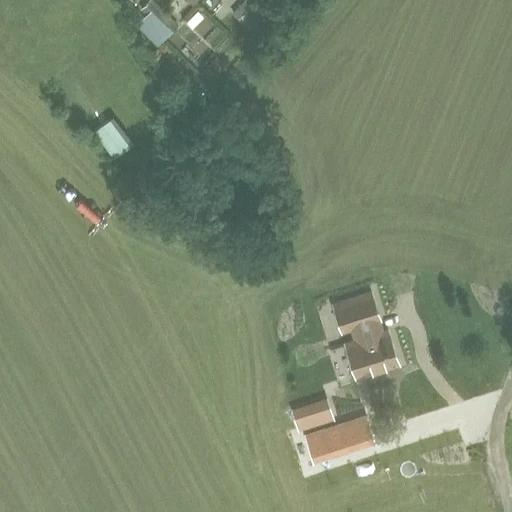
[(178,22),(156,2),(145,13),(135,24),(156,45),(178,22)]
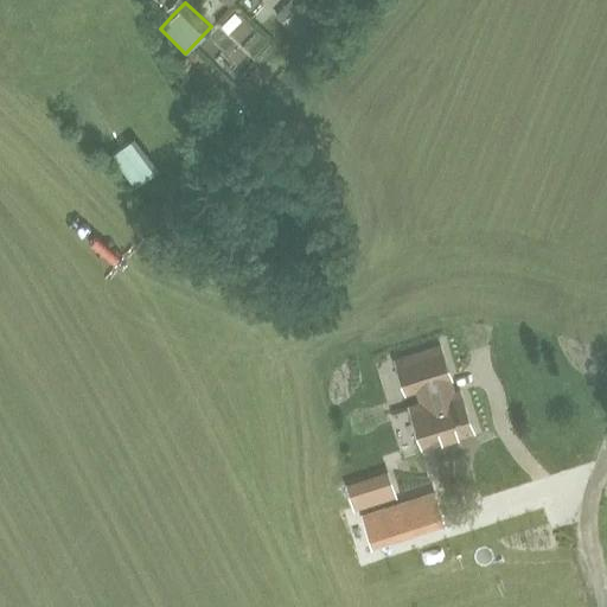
[(253,83),(286,44),(243,8),(210,46),(253,83)]
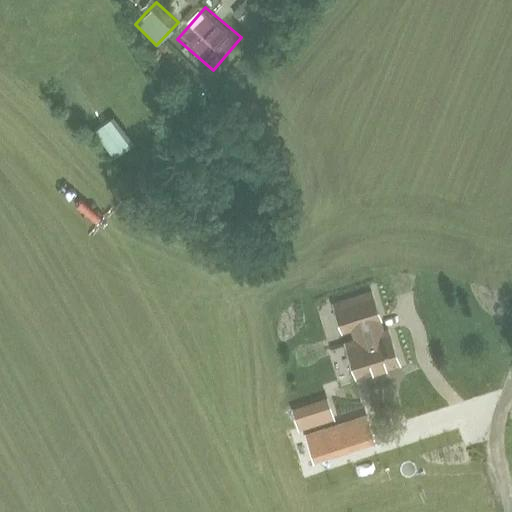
[(371,292),(333,304),(341,330),(352,326),(356,340),(345,343),(349,357),(351,356),(356,371),(354,372),(355,375),(398,361),(388,330),(381,332),(377,318),(380,317),(371,292)]
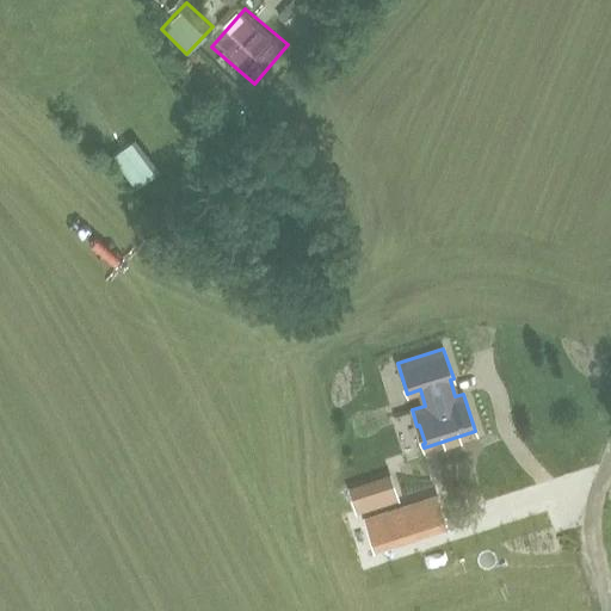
[(369,511),(362,486),(347,489),(355,516),(369,511)]
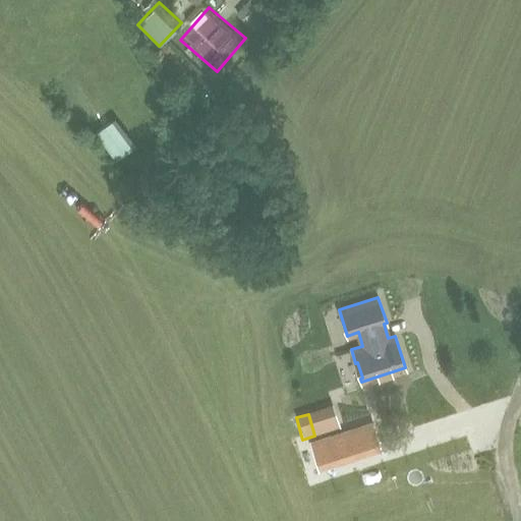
[(319,467),(359,454),(381,447),(377,433),(372,422),(310,443),(319,467)]
